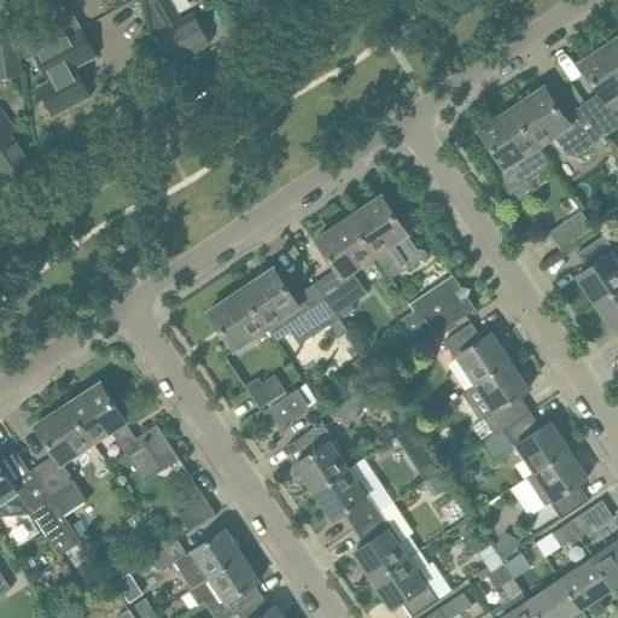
[(172,0),(147,0),(150,11),(155,35),(159,34),(175,62),(210,42),(198,22),(193,12),(184,18),(172,0)]
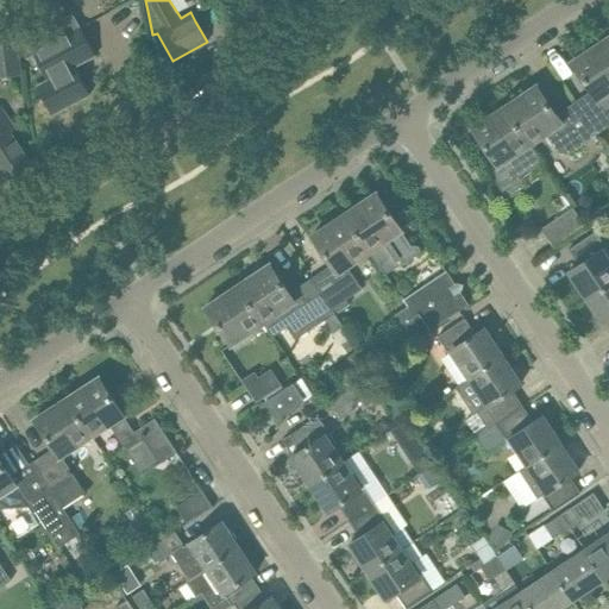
[(96,55),(81,25),(32,50),(48,79),(37,85),(52,114),(90,94),(75,66),(96,55)]
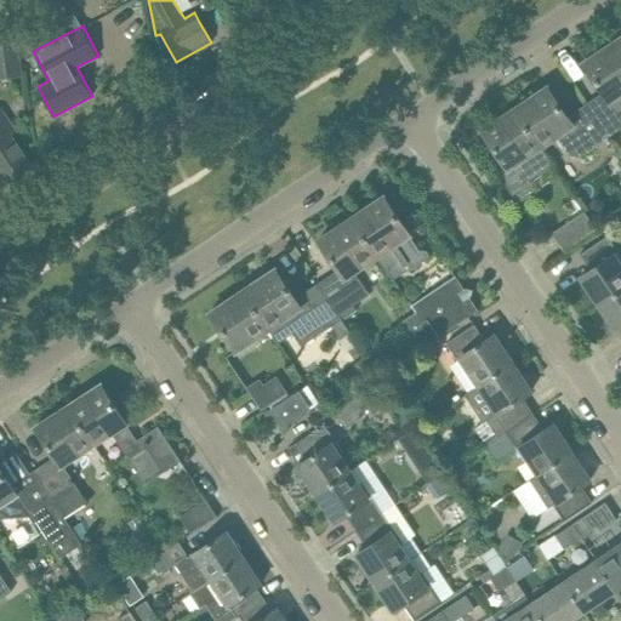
[(0,79),(23,75),(16,28),(0,30),(0,79)]
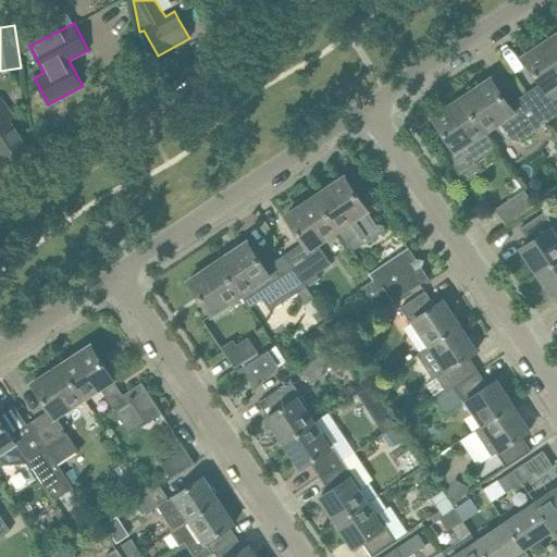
[(537,46),(523,56),(542,82),(524,94),(545,122),(556,113),(556,44),(554,39),(540,49),(537,46)]
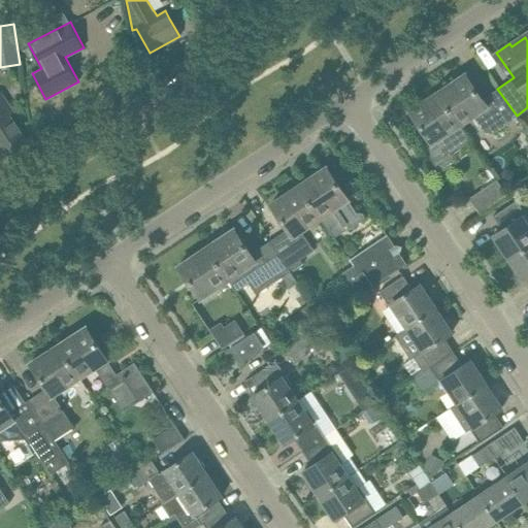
[(452,83),(454,85),(439,95),(460,126),(483,110),(495,130),(517,116),(497,89),(483,98),(465,73),(452,83)]
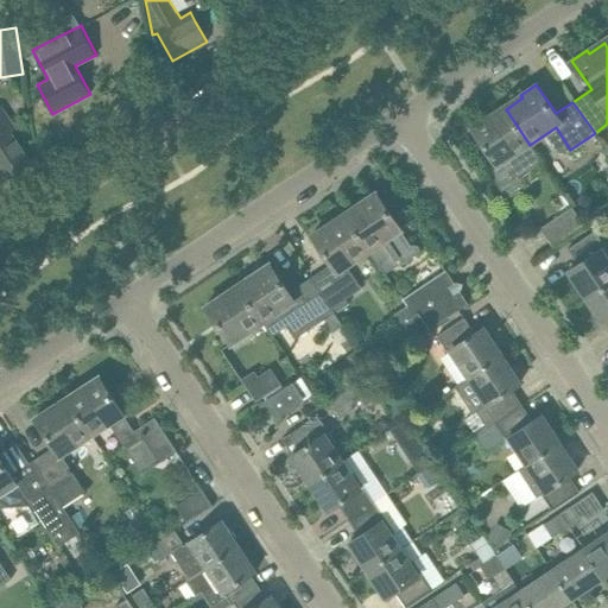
[(2,107),(0,108),(0,168),(6,177),(30,160),(11,132),(16,128),(2,107)]
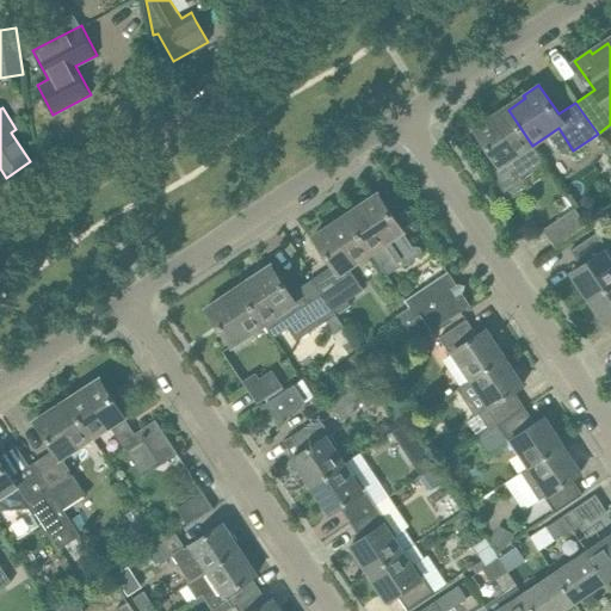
[(501,189),(510,201),(519,193),(520,195),(528,189),(520,177),(543,161),(532,146),(508,110),(493,121),(491,117),(475,127),(501,166),(498,173),(499,180),(501,189)]
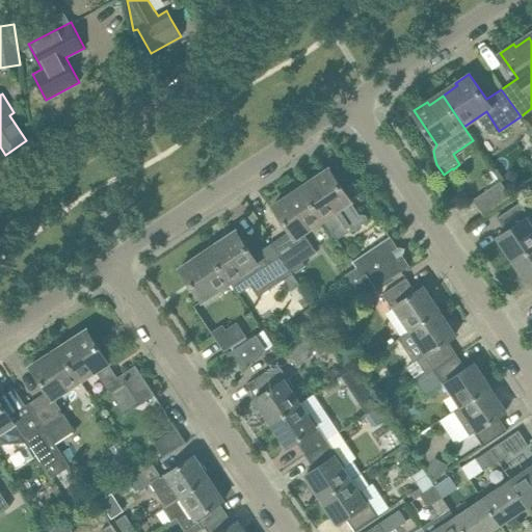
[(328,167),(316,177),(317,179),(302,189),(323,220),(324,220),(337,240),(352,231),(367,220),(367,216),(366,215),(364,214),(362,214),(361,215),(328,167)]
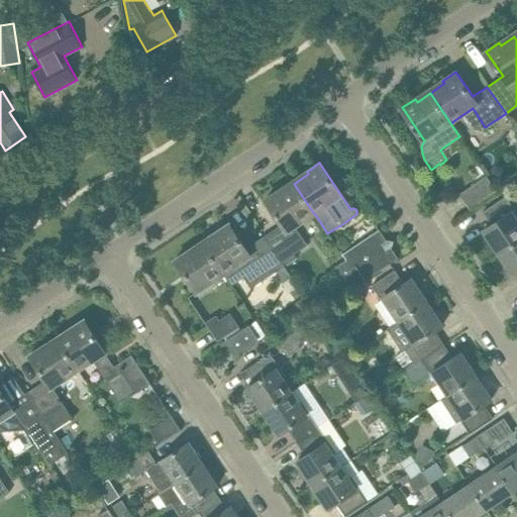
[(485,177),(477,182),(459,194),(471,210),(496,194),(485,177)]
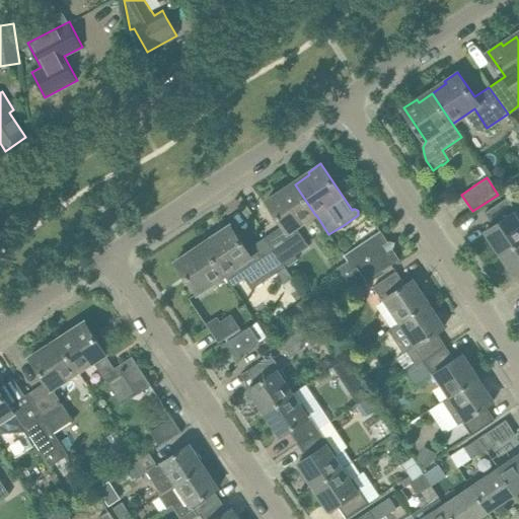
[(280,191),(267,200),(283,225),(265,237),(283,264),(284,263),(308,245),(296,228),(315,215),(295,184),(282,194),(280,191)]
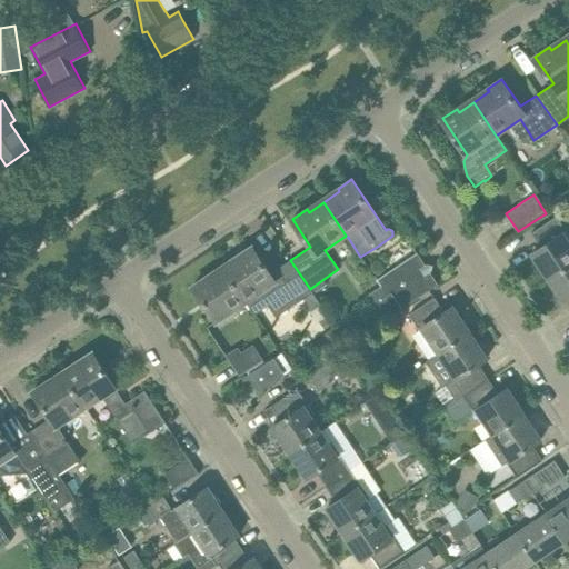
[(550,220),(531,232),(541,247),(532,252),(550,279),(562,270),(568,265),(568,236),(556,216),(550,220)]
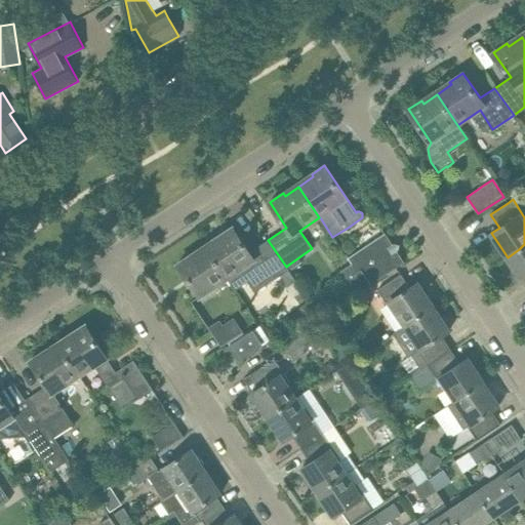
[(221,238),(207,247),(228,278),(227,279),(235,290),(247,281),(254,291),(280,275),(287,286),(296,280),(287,266),(286,267),(268,240),(249,252),(233,227),(219,236),(221,238)]
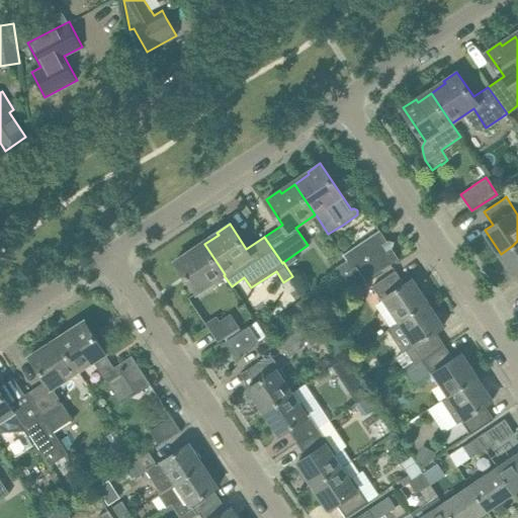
[(352,267),(389,243),(379,229),(343,253),(352,267)]
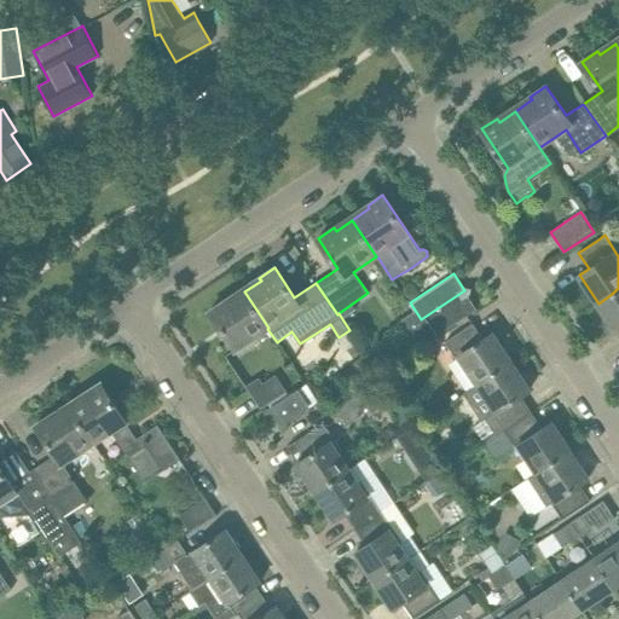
[(618,288),(612,294),(599,304),(617,331),(618,329),(618,288)]
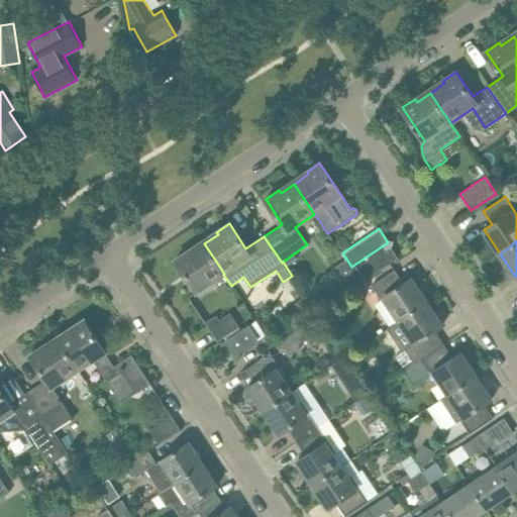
[(351,267),(362,282),(397,257),(388,242),(351,267)]
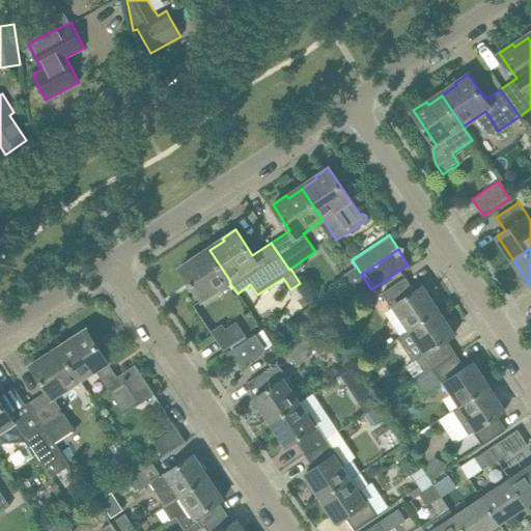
[(210,250),(195,260),(193,257),(179,267),(202,300),(229,282),(230,281),(210,250)]
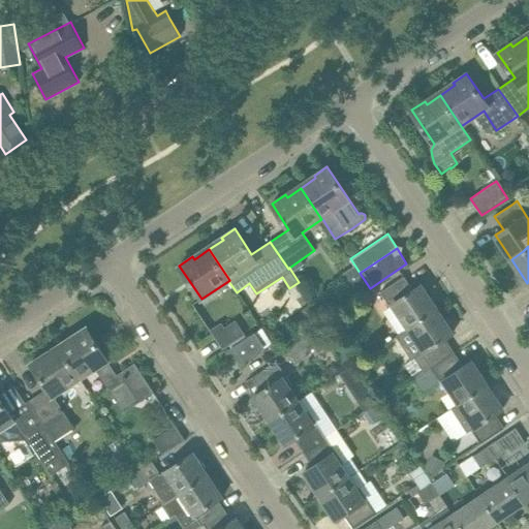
[(404,276),(380,291),(406,331),(409,329),(409,327),(437,309),(421,284),(413,289),(404,276)]
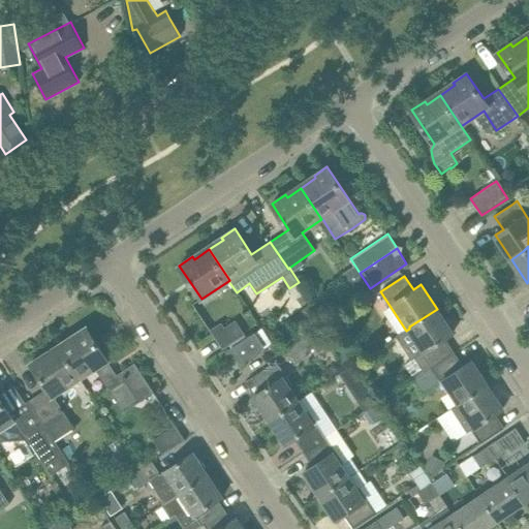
[(409,327),(409,329),(417,339),(414,341),(431,367),(432,367),(454,352),(444,338),(453,333),(437,309),(409,327)]
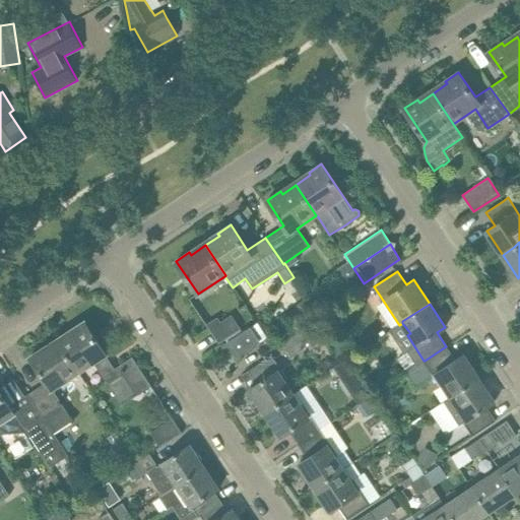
[(220,321),(217,316),(205,323),(218,343),(236,332),(242,328),(232,314),(220,321)]
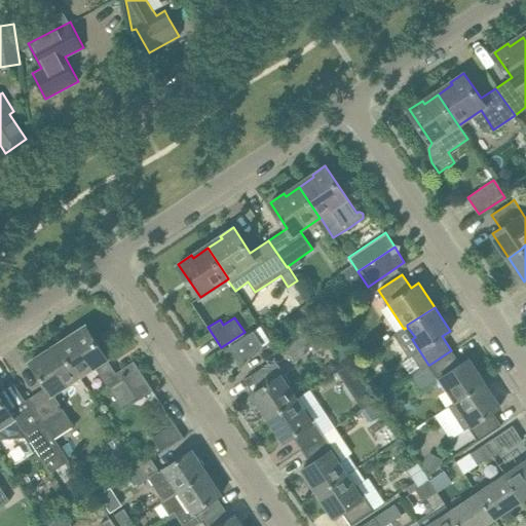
[(85,325),(72,333),(74,336),(60,346),(79,376),(95,366),(108,385),(120,377),(136,401),(153,389),(134,361),(115,373),(106,359),(107,358),(85,325)]
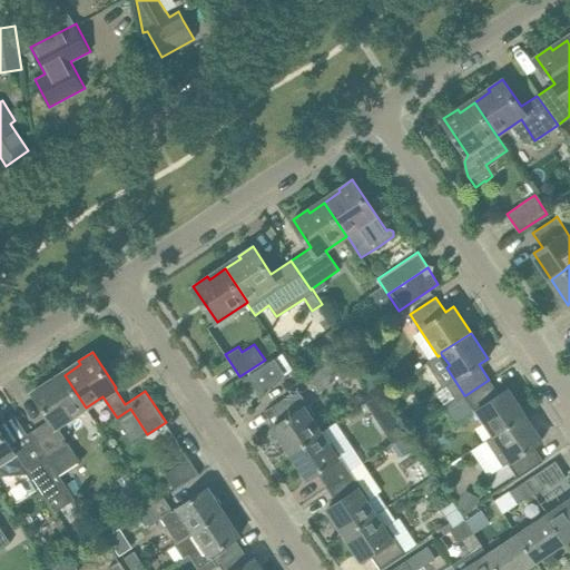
[(259,391),(284,374),(274,359),(249,375),(259,391)]
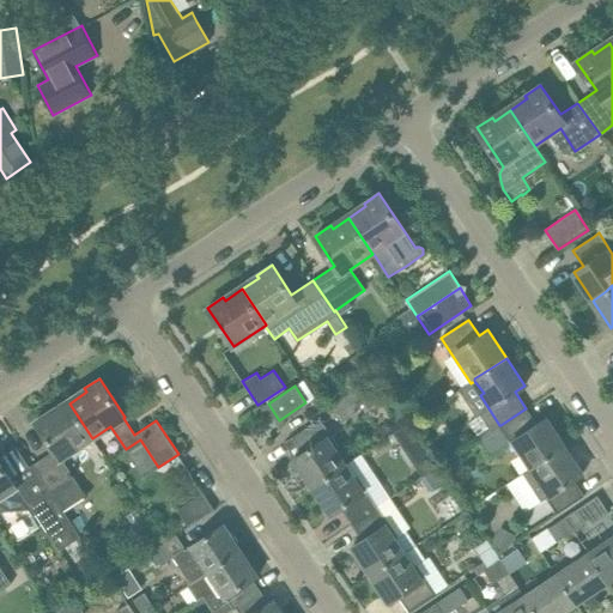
[(353,410),(368,400),(357,386),(329,402),(341,420),(354,412),(353,410)]
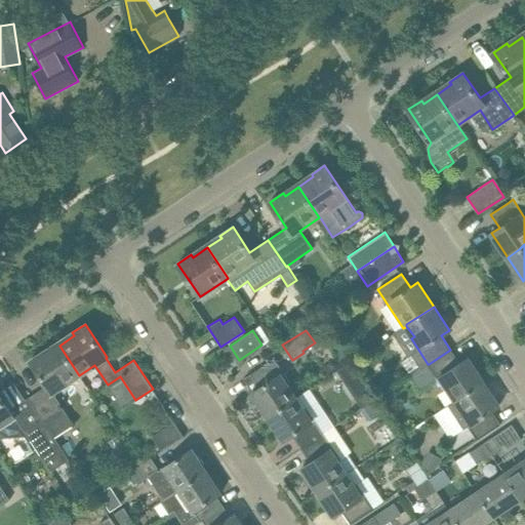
[(44,351),(31,360),(47,386),(29,397),(55,436),(74,423),(53,392),(79,375),(59,346),(45,354),(44,351)]
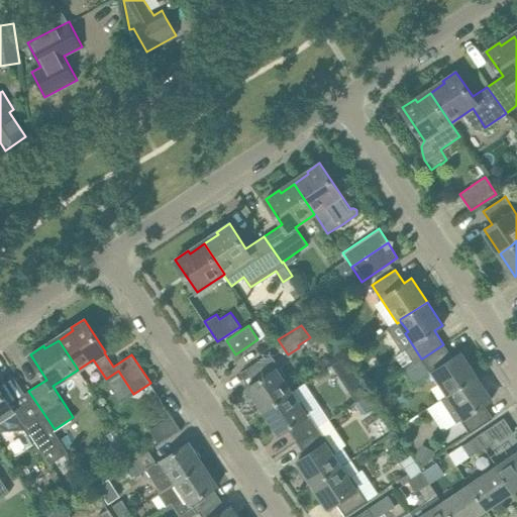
[(412,384),(430,372),(438,384),(440,383),(448,394),(476,376),(460,352),(452,357),(443,344),(422,358),(421,358),(404,370),(412,384)]
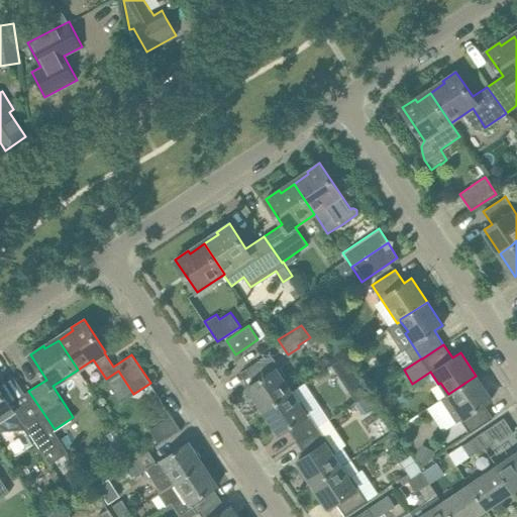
[(270,352),(246,368),(255,382),(248,387),(264,410),(291,393),(283,381),(286,378),(281,370),(270,352)]
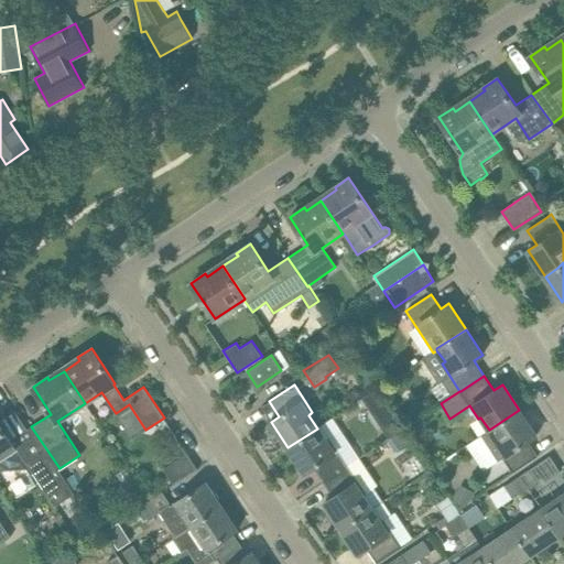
[(376,388),(361,399),(388,437),(387,440),(404,429),(376,388)]
